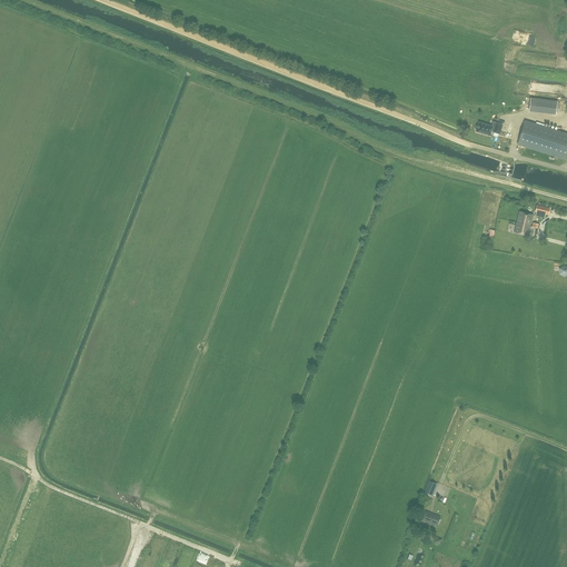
[(527,96),(527,108),(555,109),(556,97),(527,96)]
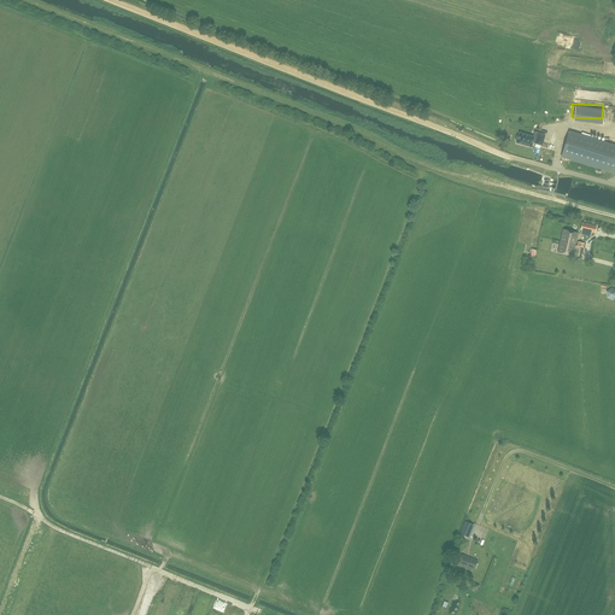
[(515,134),(514,134),(513,138),(514,139),(514,140),(514,141),(529,145),(531,140),(533,141),(539,144),(543,133),(533,130),(532,135),(517,130),(516,134),(515,134)]
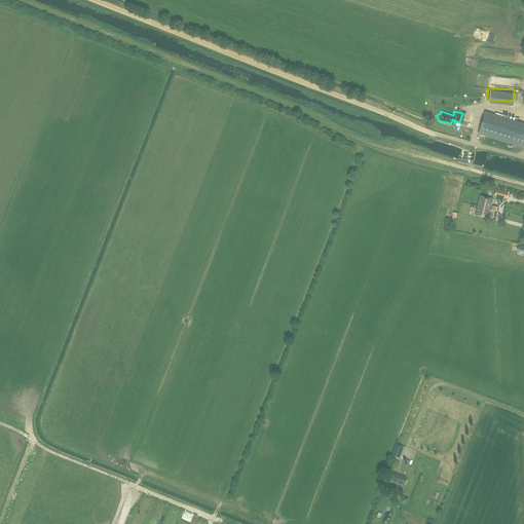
[(523,123),(483,111),(477,131),(521,145),(523,134),(523,123)]
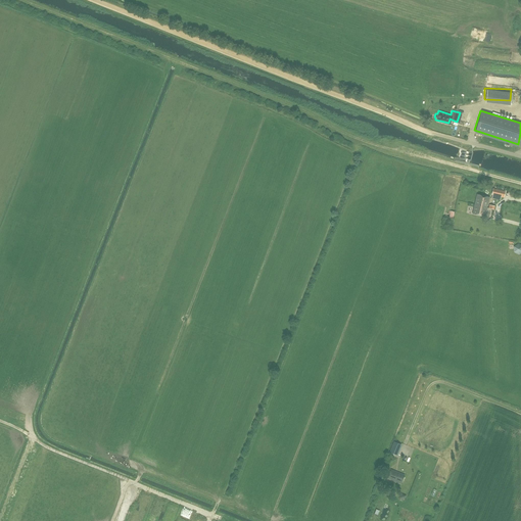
[(503,189),(491,187),(489,193),(502,196),(503,189)]
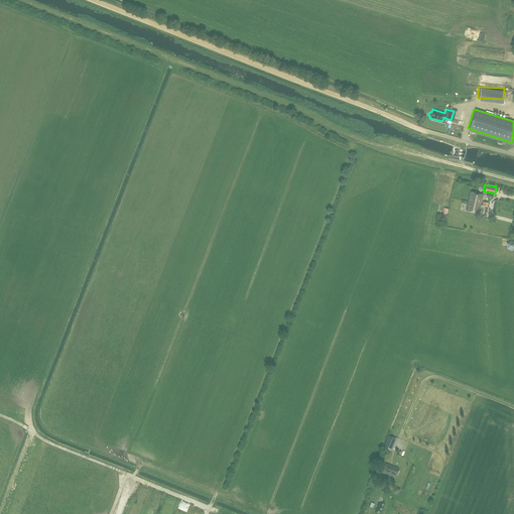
[(469,190),(467,200),(479,203),(481,194),(469,190)]
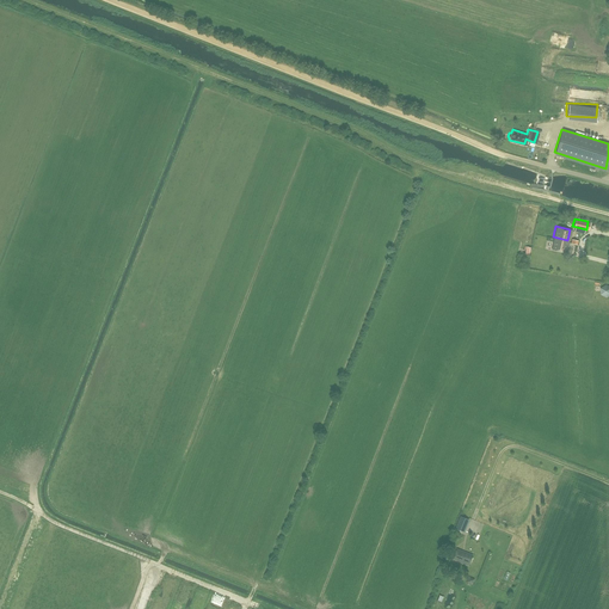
[(564,251),(567,240),(553,237),(551,247),(564,251)]
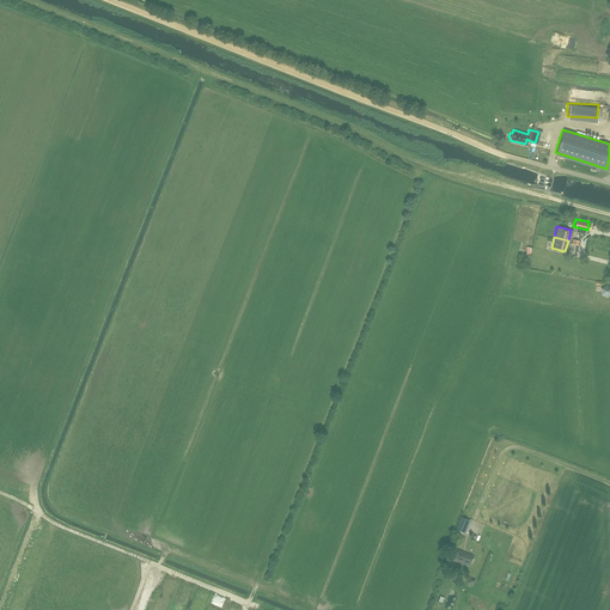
[(604,263),(590,260),(589,267),(603,270),(604,263)]
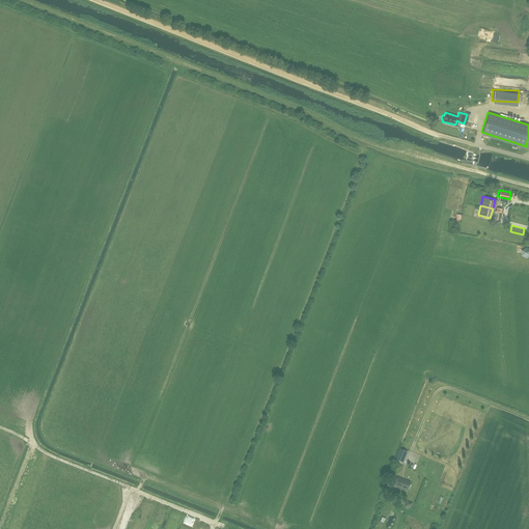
[(400,460),(405,450),(398,447),(394,457),(400,460)]
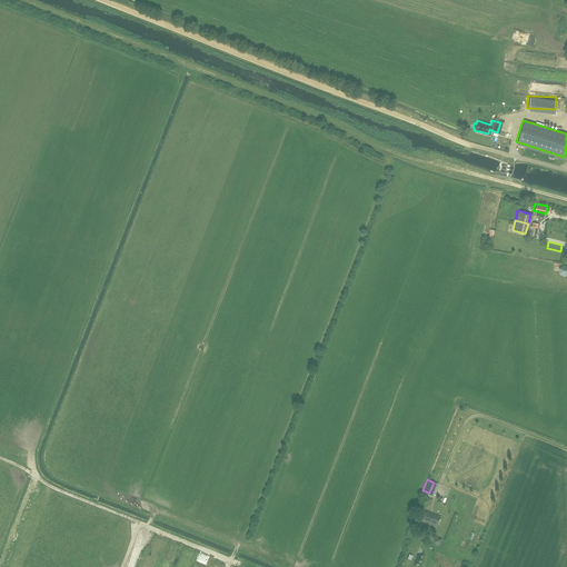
[(454,509),(456,503),(441,497),(438,503),(454,509)]
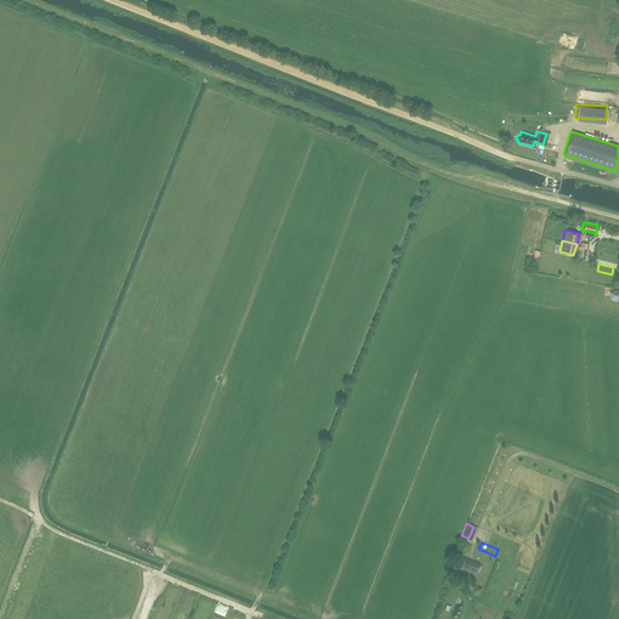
[(463,556),(458,567),(473,573),(478,562),(463,556)]
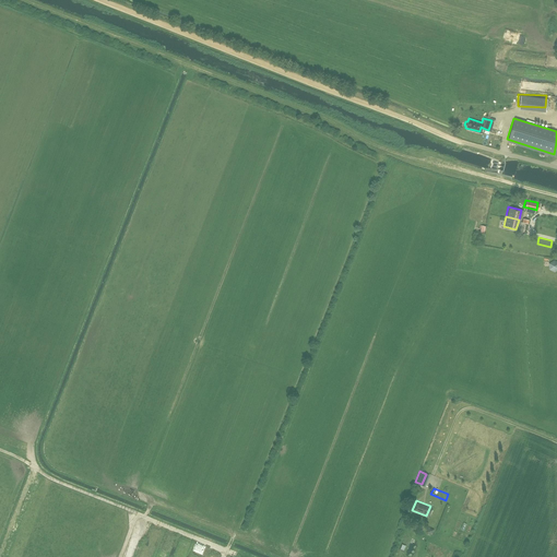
[(144,556),(153,533),(145,531),(134,556),(144,556)]
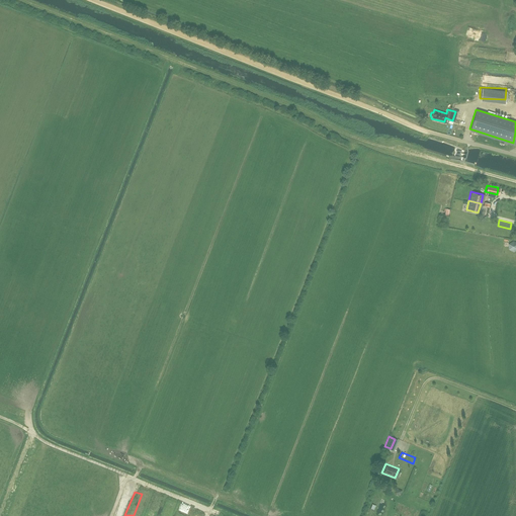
[(166,515),(172,500),(164,497),(156,515),(166,515)]
